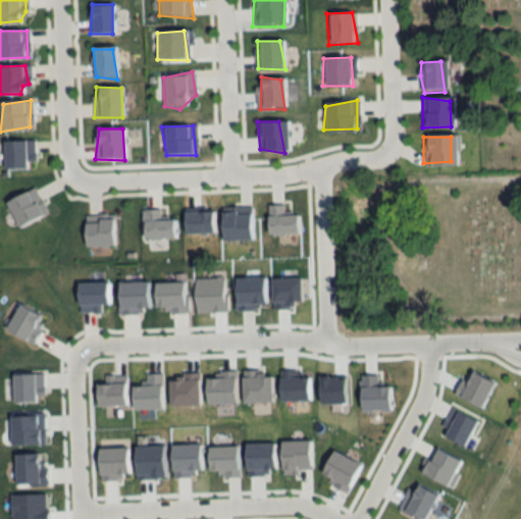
[(4,141),(31,141),(33,158),(25,162),(24,168),(2,169),(4,141)]
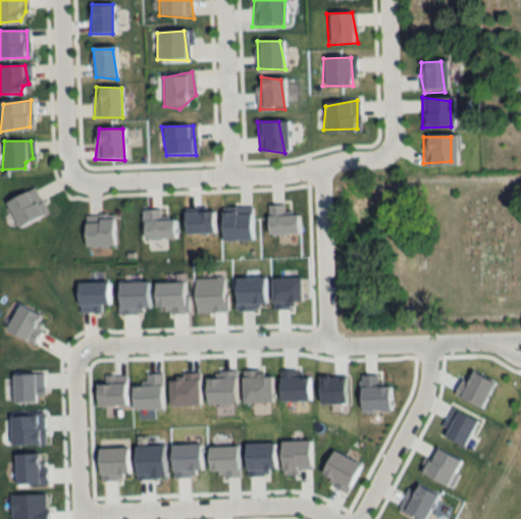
[(3,202),(35,189),(49,213),(18,226),(3,202)]
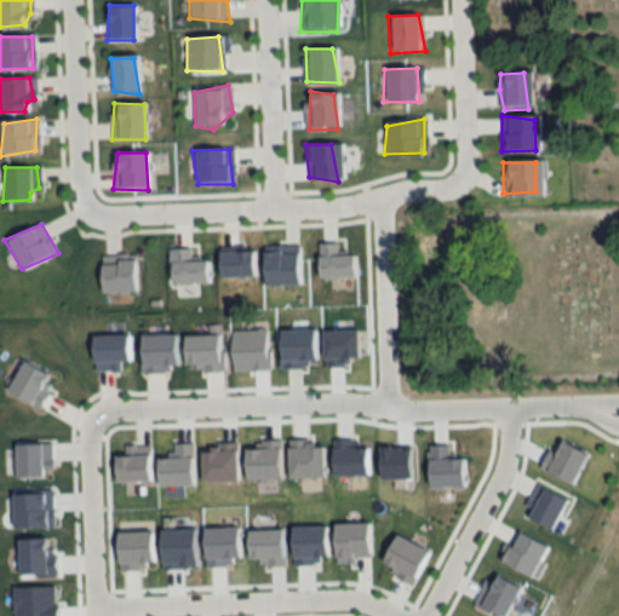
[(317,241),(337,240),(338,249),(361,260),(359,281),(321,280),(317,241)]
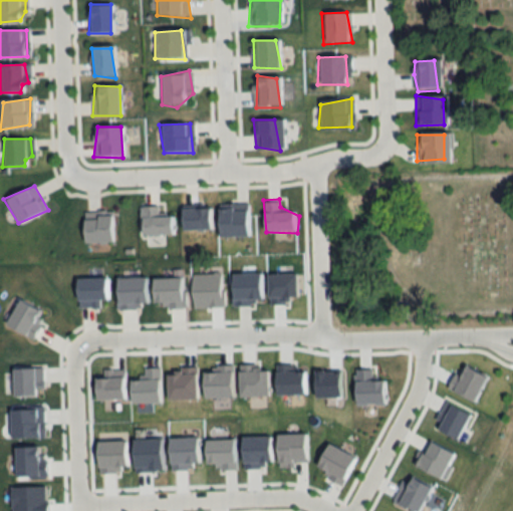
[(217,203),(247,203),(245,233),(217,240),(213,224),(217,203)]
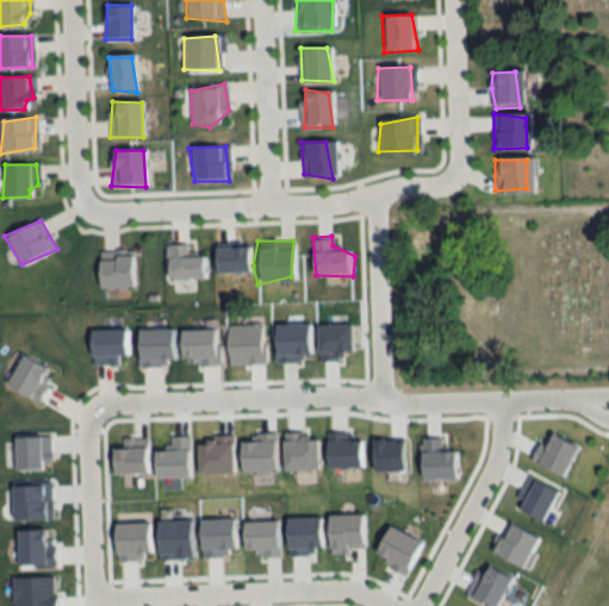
[(165,243),(186,242),(187,251),(202,251),(202,276),(167,280),(163,261),(165,243)]
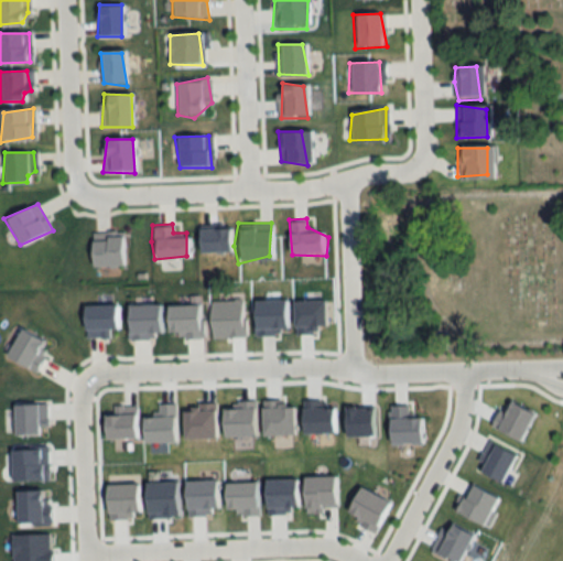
[(203,228),(225,229),(228,251),(199,252),(197,243),(203,228)]
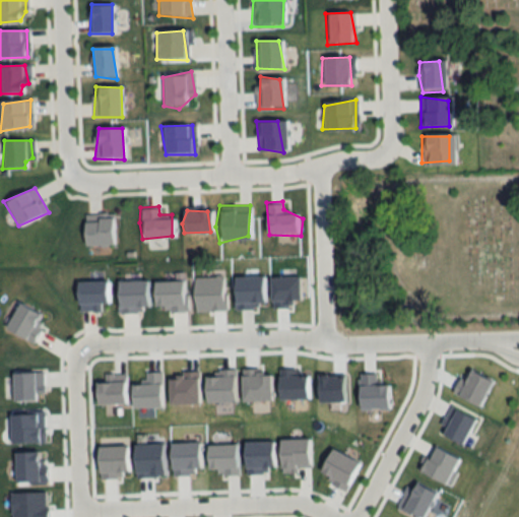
[(85,214),(110,213),(111,245),(90,247),(82,234),(85,214)]
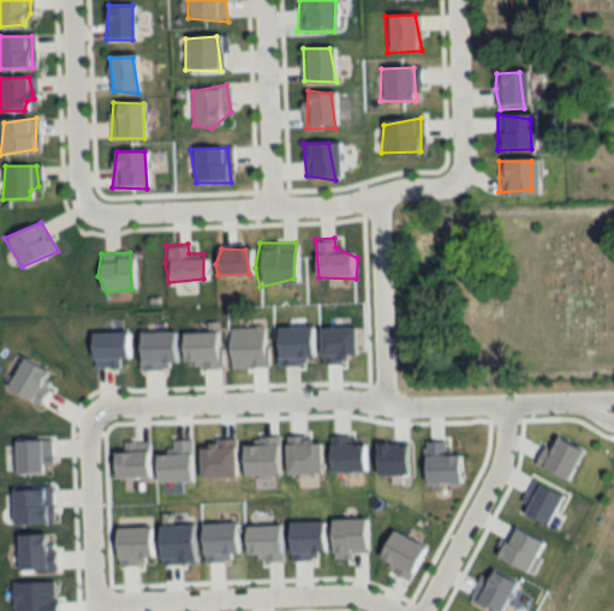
[(281,328),(308,327),(305,355),(278,363),(272,346),(281,328)]
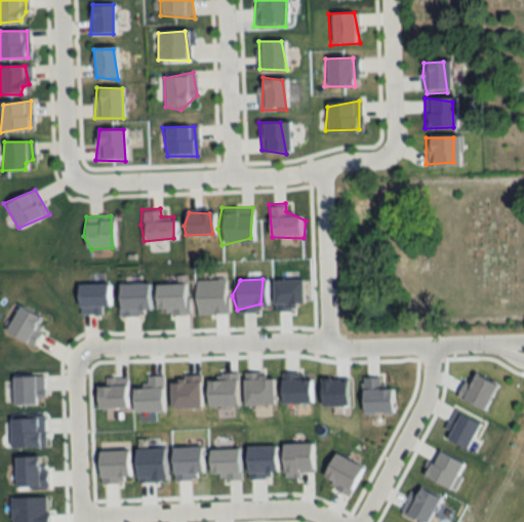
[(153,282),(189,284),(182,306),(154,310),(152,297),(153,282)]
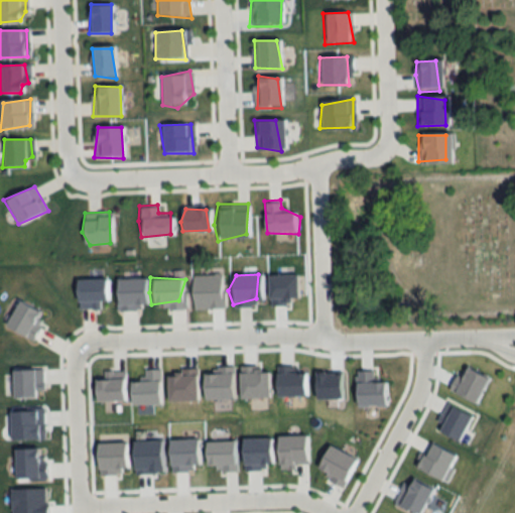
[(74,280),(101,279),(99,289),(101,299),(77,301),(73,292),(74,280)]
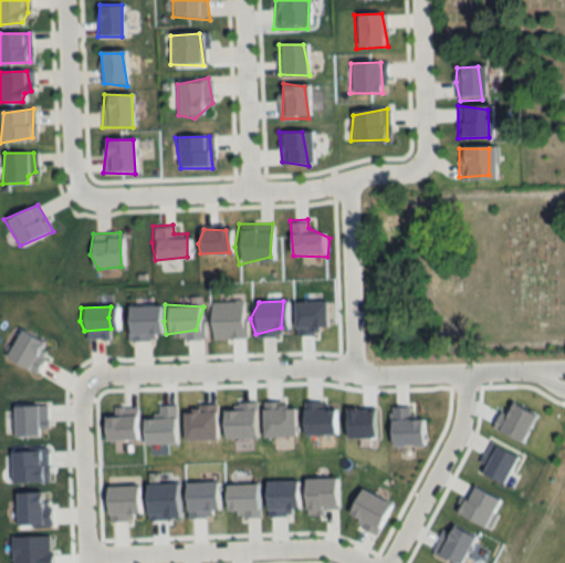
[(127,308),(154,306),(154,321),(155,335),(125,336),(122,323),(127,308)]
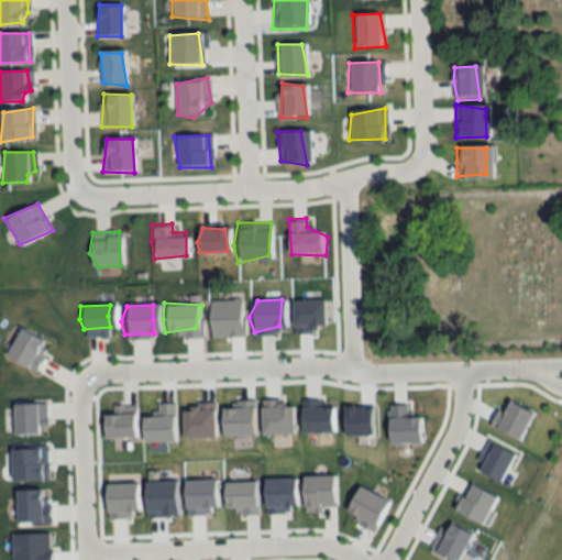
[(7,354),(21,329),(43,339),(25,366),(7,354)]
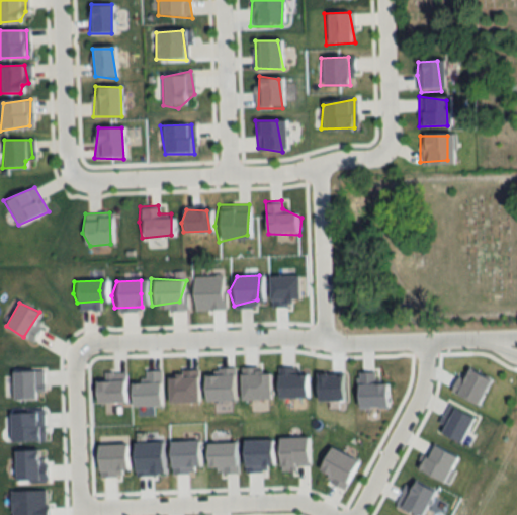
[(14,370),(40,372),(40,390),(34,388),(33,398),(15,398),(14,370)]
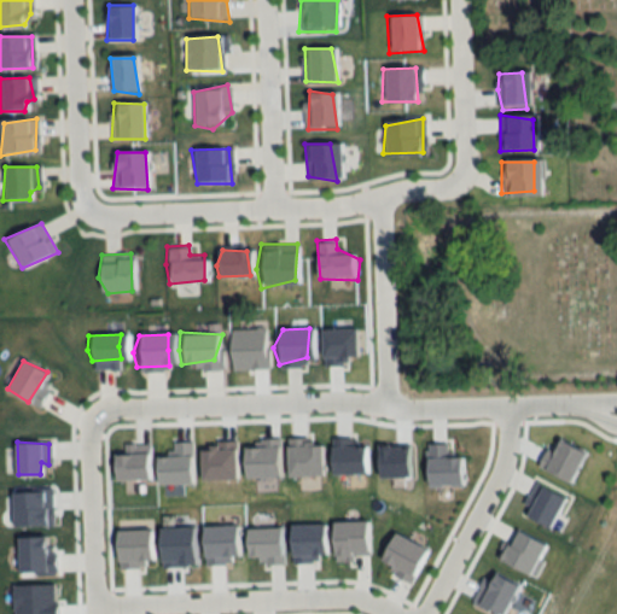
[(128,445),(145,444),(140,480),(117,480),(114,457),(128,445)]
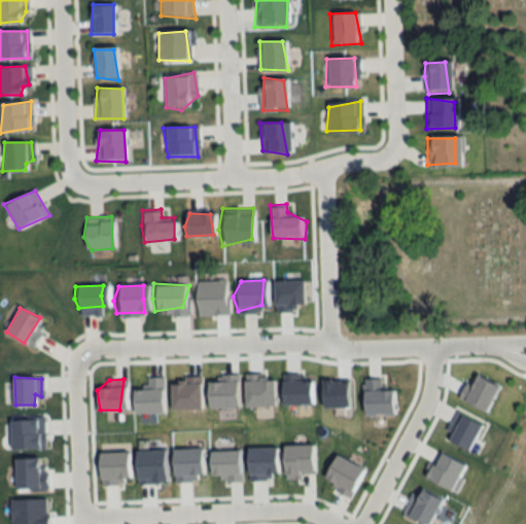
[(363,380),(380,379),(383,391),(393,391),(392,414),(364,416),(359,403),(363,380)]
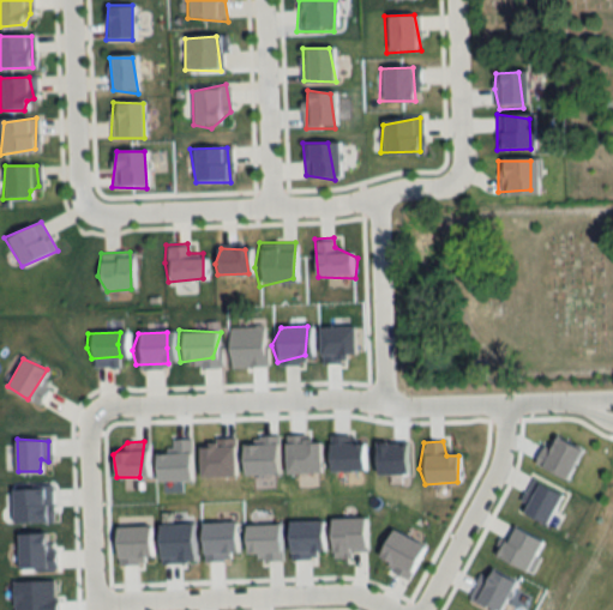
[(532,477),(576,500),(541,531),(522,514),(532,477)]
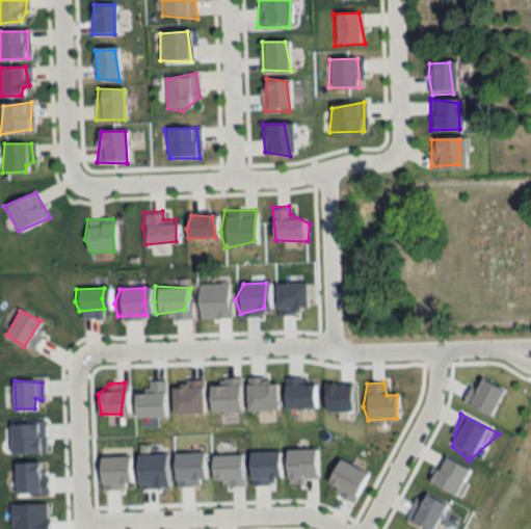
[(11,421),(42,423),(43,454),(10,454),(11,421)]
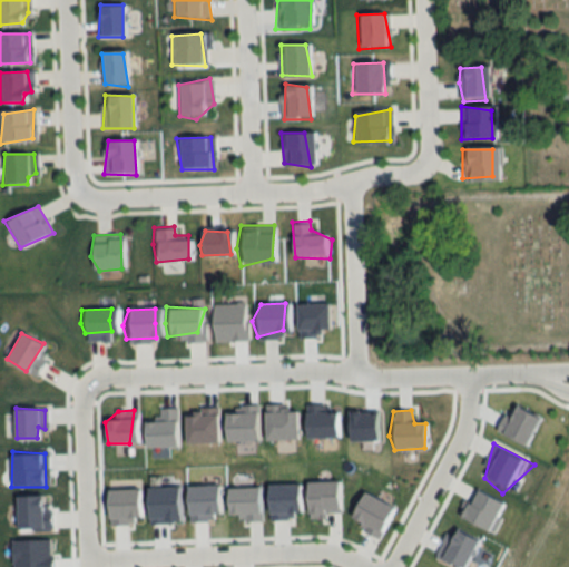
[(305,482),(333,482),(337,510),(306,510),(302,501),(305,482)]
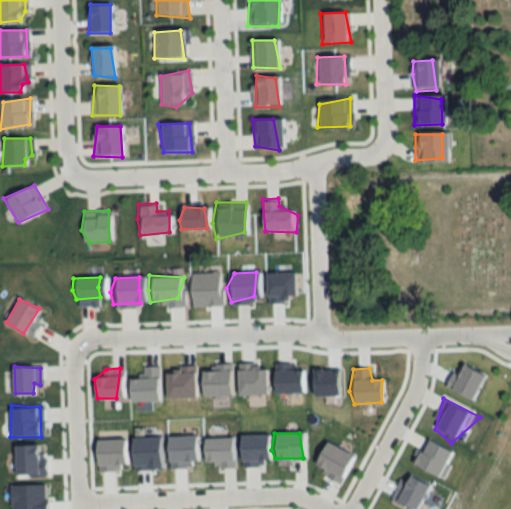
[(430,437),(453,450),(434,479),(410,464),(430,437)]
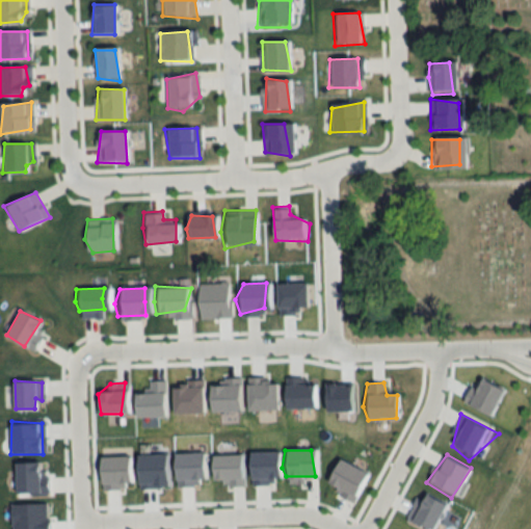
[(338,458),(364,472),(351,498),(328,487),(327,477),(338,458)]
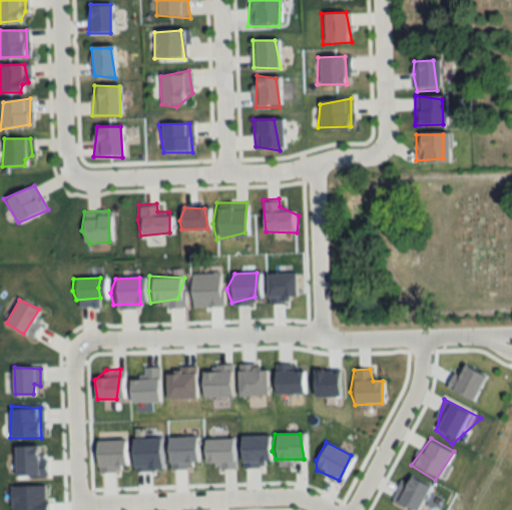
[(405,476),(431,490),(414,509),(396,501),(405,476)]
